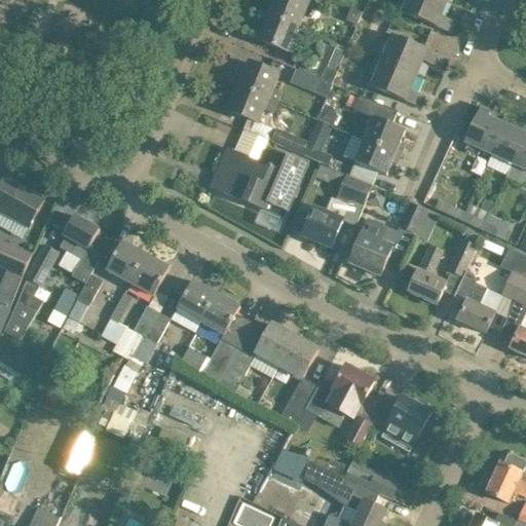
[(298,0),(275,0),(269,16),(298,29),(308,4),(298,0)]
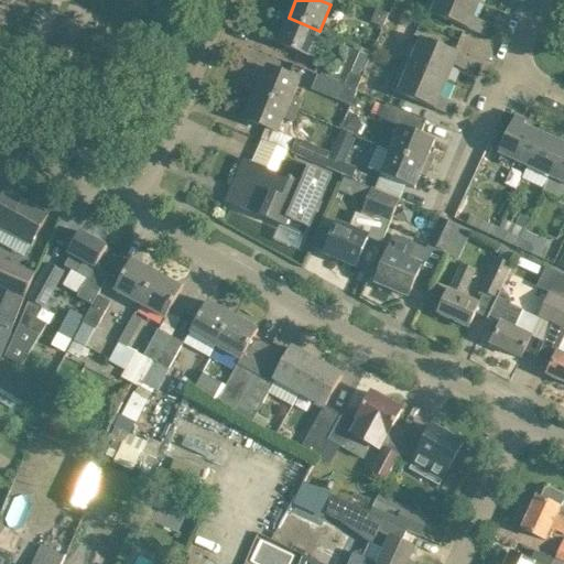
[(480,2),(475,0),(437,0),(437,3),(430,0),(425,11),(432,14),(485,36),(489,25),(474,19),(480,2)]
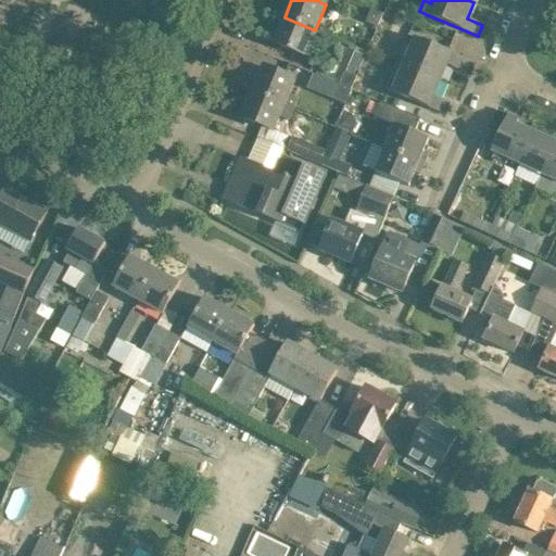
[(371,10),(366,23),(378,28),(383,15),(371,10)]
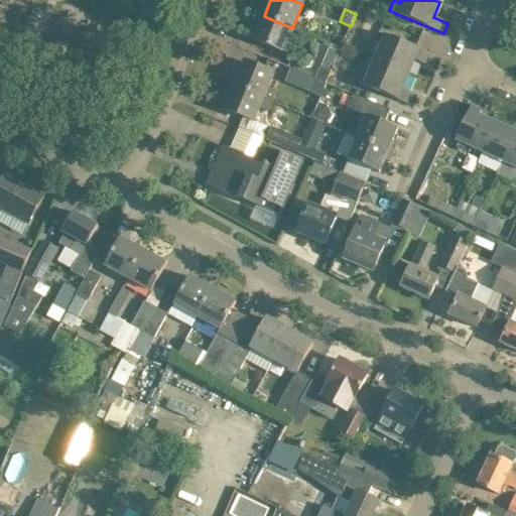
[(264,16),(254,40),(273,47),(282,52),(292,56),(301,34),(291,30),(292,28),(264,16)]
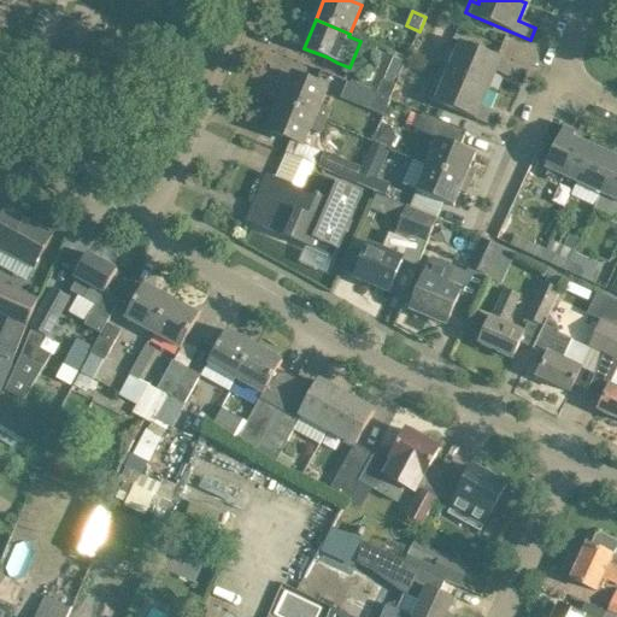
[(454,39),(441,69),(489,89),(497,72),(515,80),(519,66),(454,39)]
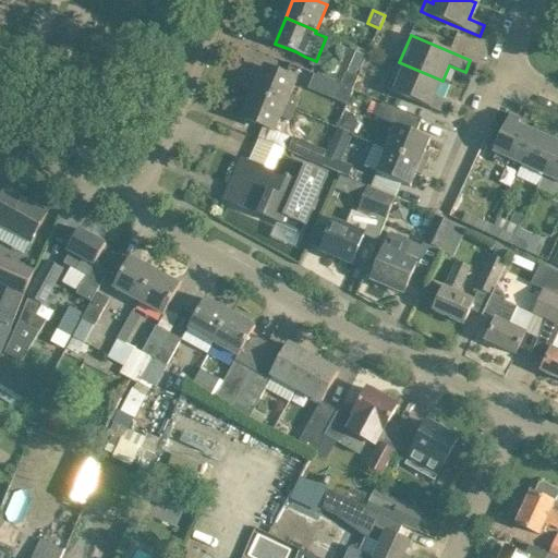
[(295,51),(292,59),(303,63),(305,57),(295,51)]
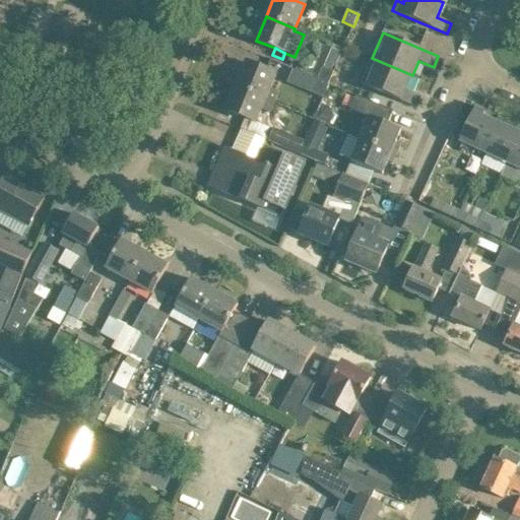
[(325,48),(320,59),(334,65),(338,54),(325,48)]
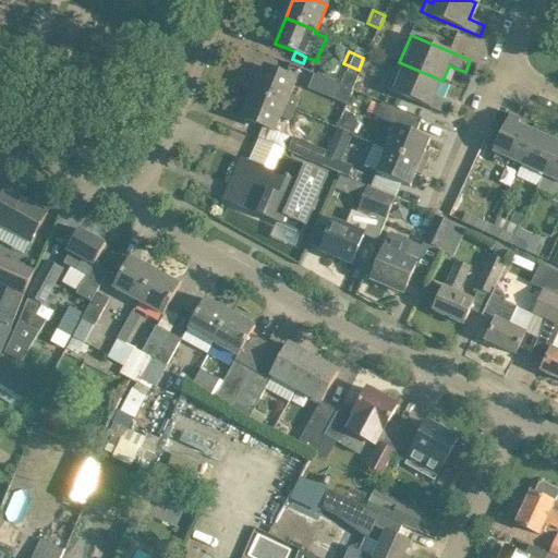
[(443,81),(399,62),(388,89),(395,93),(426,106),(447,114),(451,104),(436,97),(443,81)]
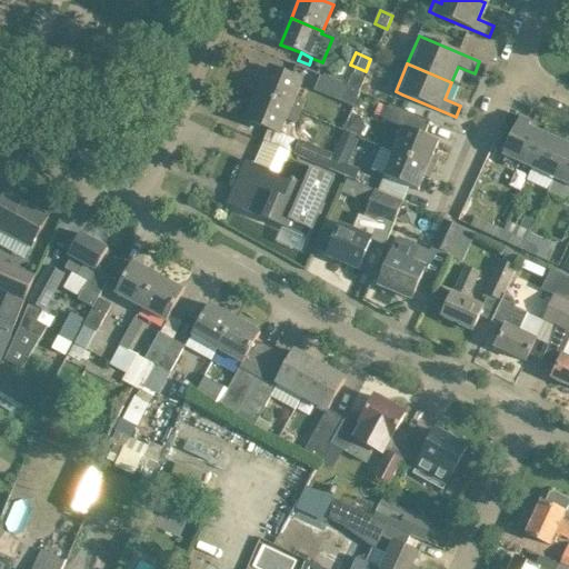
[(270,68),(259,95),(290,108),(299,111),(303,100),(295,96),(301,81),(270,68)]
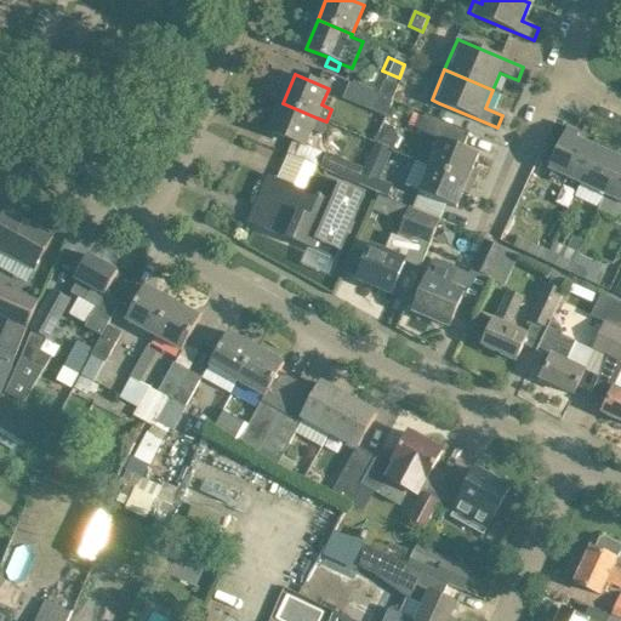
[(386,81),(380,95),(392,100),(398,86),(386,81)]
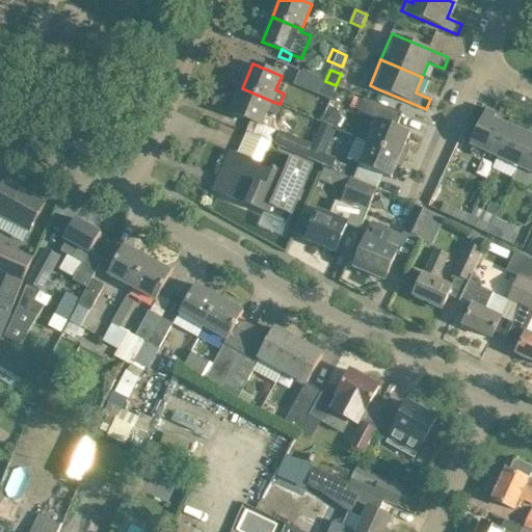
[(325,81),(320,94),(330,98),(336,85),(325,81)]
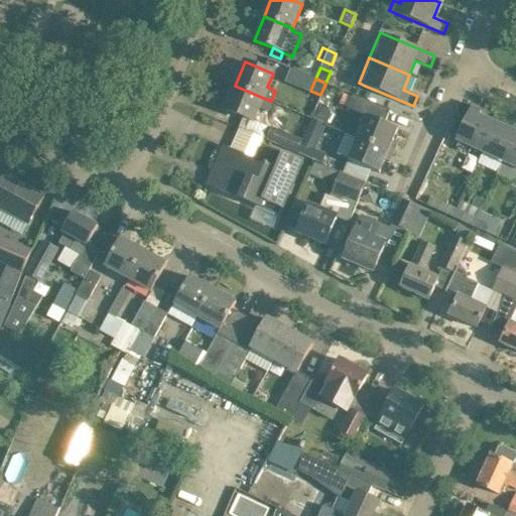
[(263,98),(235,86),(225,110),(253,121),(263,98)]
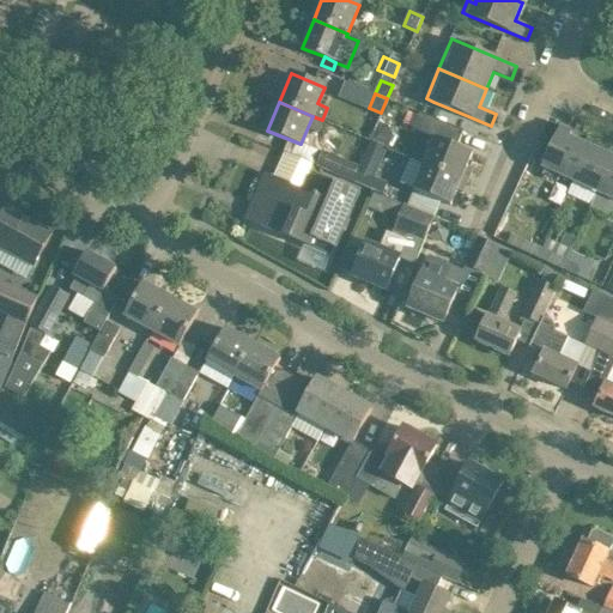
[(417,146),(412,158),(467,181),(472,171),(467,169),(473,152),(457,146),(463,131),(442,121),(420,111),(413,128),(428,135),(423,149),(417,146)]
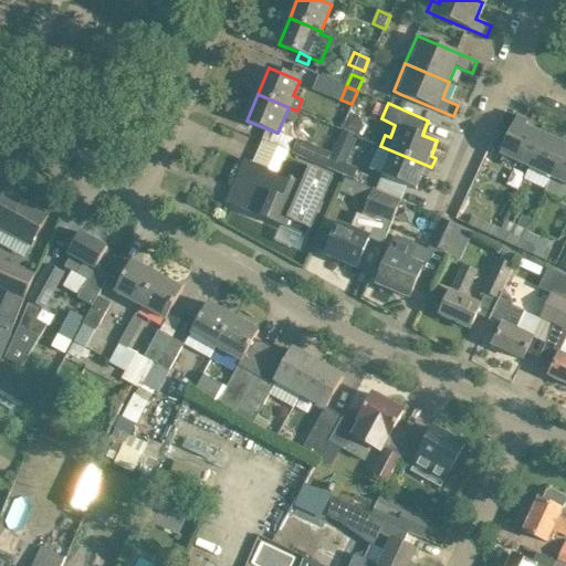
[(500,155),(525,166),(541,134),(525,127),(528,122),(517,117),(500,155)]
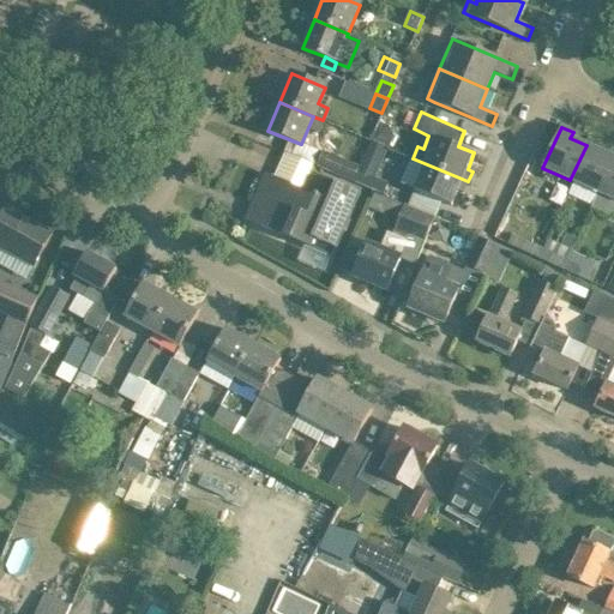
[(371,140),(360,167),(377,174),(387,148),(371,140)]
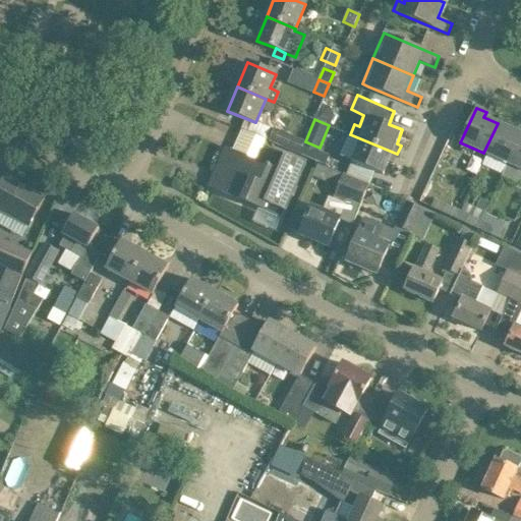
[(483,153),(507,163),(520,133),(498,123),(483,153)]
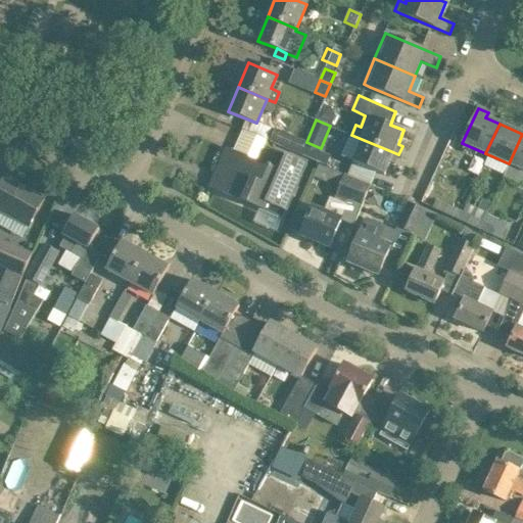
[(270,141),(300,154),(305,142),(291,136),(275,130),(270,141)]
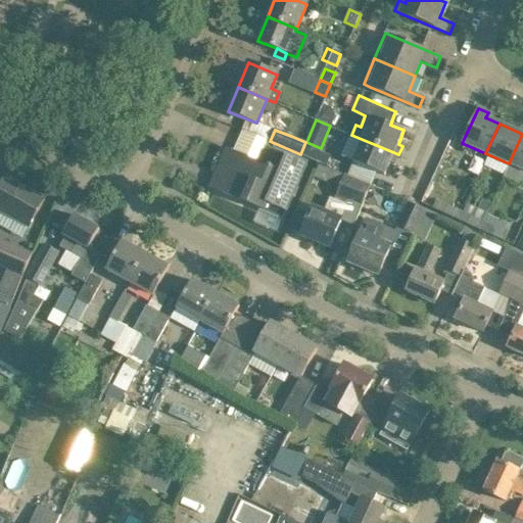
[(522,134),(509,163),(522,171),(522,134)]
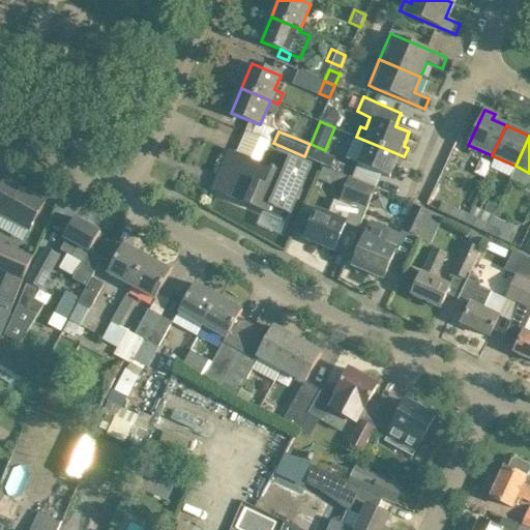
[(404,156),(356,137),(347,159),(358,164),(371,169),(390,177),(394,166),(400,168),(404,156)]
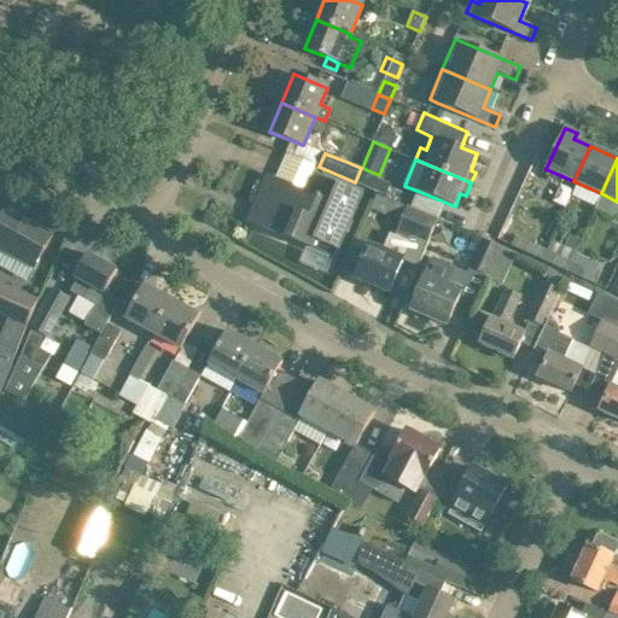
[(361,168),(355,182),(372,188),(386,196),(391,185),(377,179),(379,175),(362,168),(361,168)]
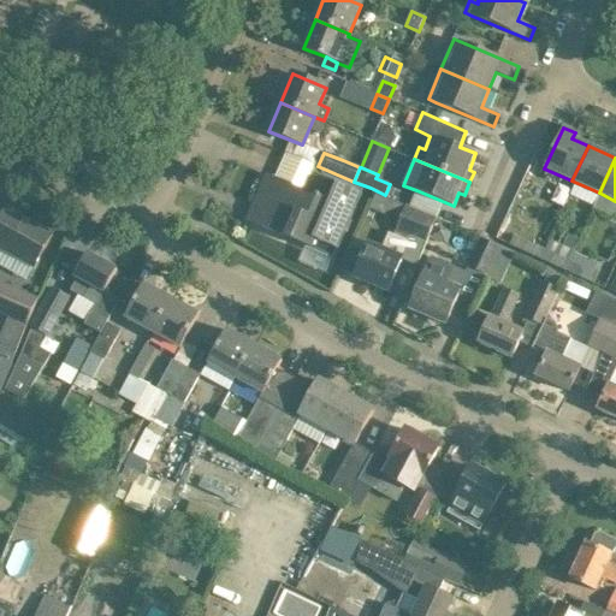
[(302,189),(288,183),(266,173),(246,220),(333,258),(343,236),(361,195),(309,173),(302,189)]
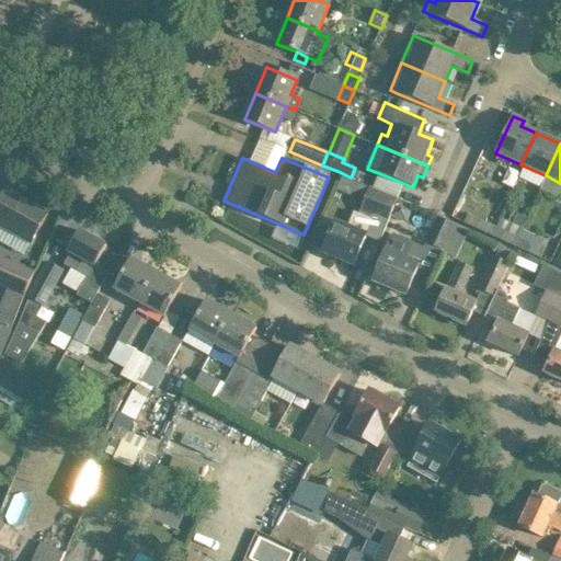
[(336,222),(332,233),(323,253),(354,265),(366,237),(380,243),(391,216),(391,215),(398,199),(369,189),(358,215),(354,213),(347,227),(336,222)]
